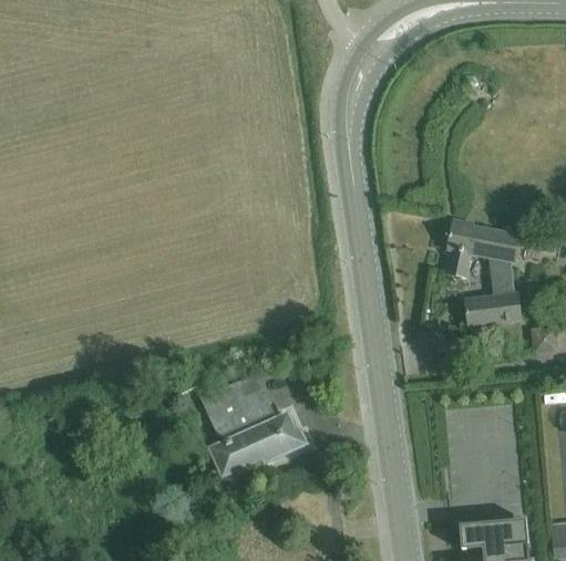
[(465,73),(461,80),(464,87),(473,87),(477,81),(474,73),(465,73)]
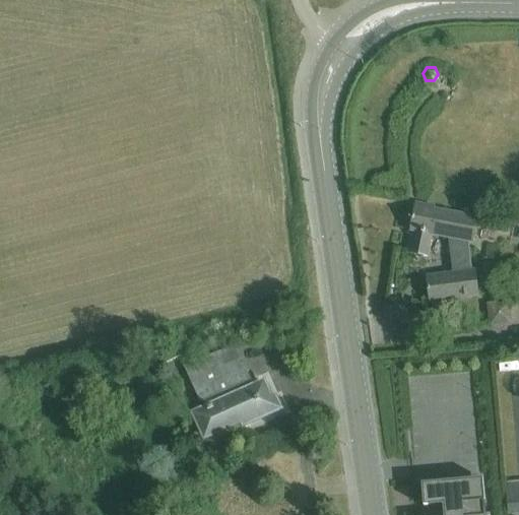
[(430,298),(477,292),(474,268),(472,268),(468,239),(470,240),(474,213),(414,203),(410,227),(413,228),(409,251),(426,254),(430,232),(447,235),(452,270),(427,274),(430,298)]
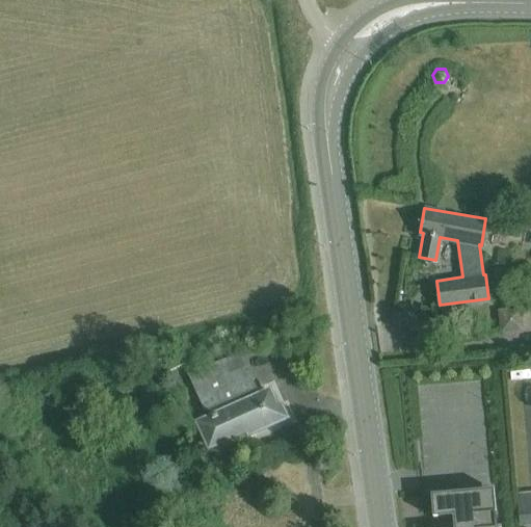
[(522,308),(499,311),(501,335),(525,332),(522,308)]
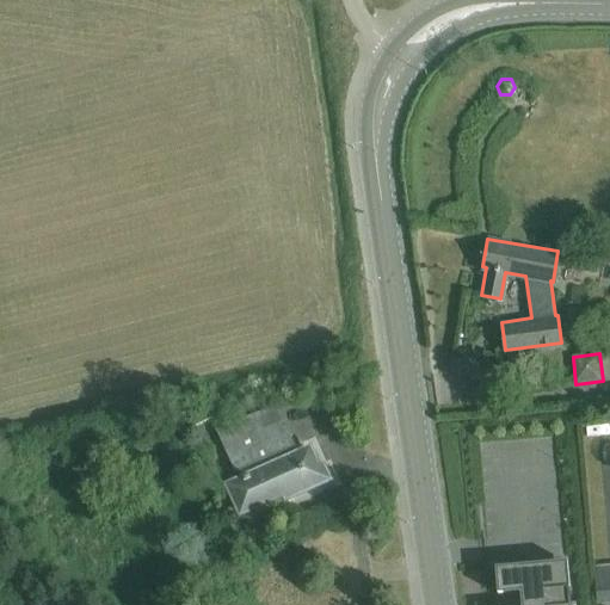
[(246,513),(325,477),(318,461),(313,463),(306,448),(285,457),(281,446),(291,442),(271,400),(213,427),(232,470),(234,469),(238,477),(225,483),(236,511),(244,507),(246,513)]
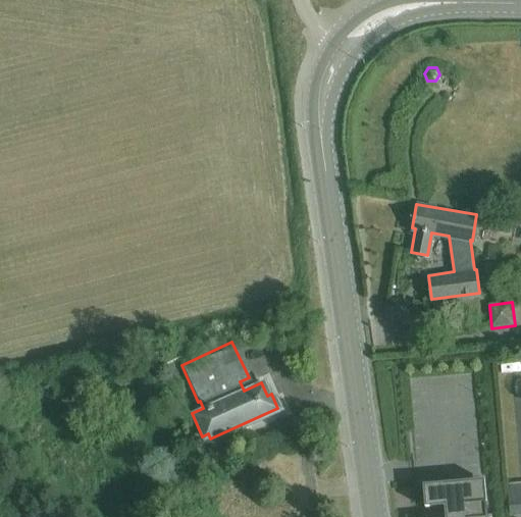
[(463,477),(422,481),(424,504),(444,502),(445,516),(486,516),(487,515),(486,515),(485,499),(483,476),(463,477)]
